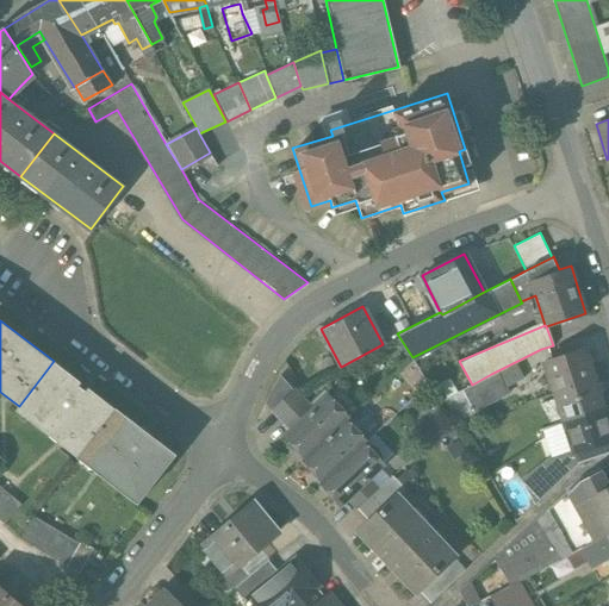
[(544,362),(554,392),(595,379),(584,348),(544,362)]
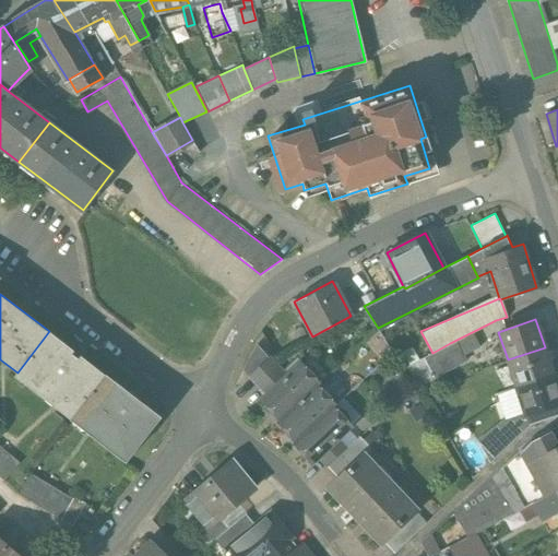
[(14,376),(70,418),(104,374),(49,331),(18,373),(14,376)]
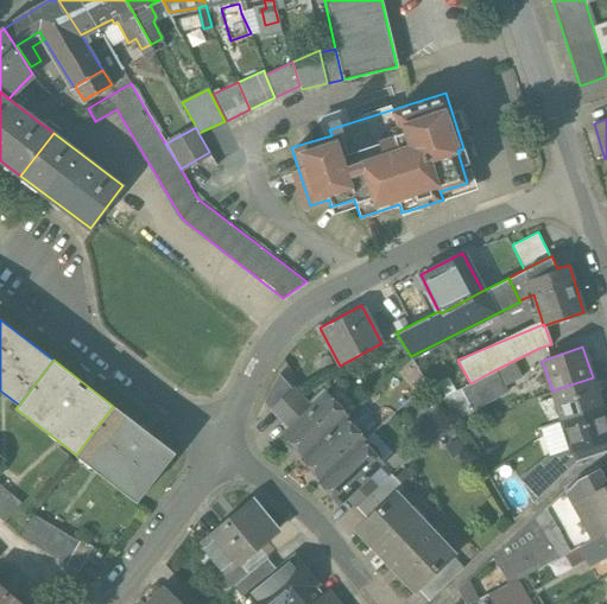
[(513,361),(489,373),(498,388),(520,375),(513,361)]
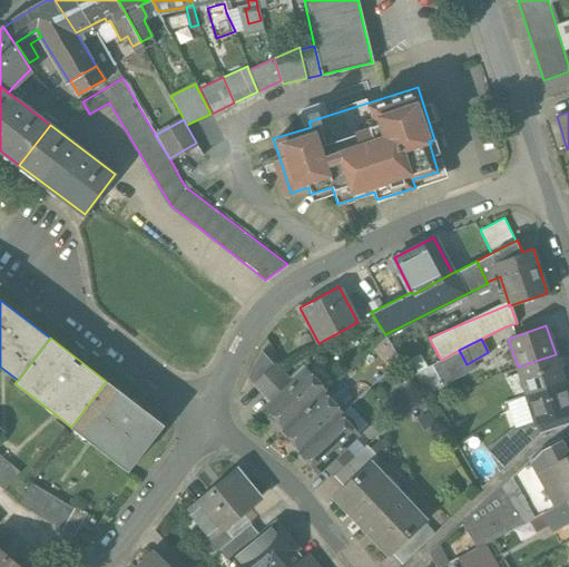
[(266,406),(285,426),(322,392),(325,389),(306,369),(293,382),(262,349),(248,374),(273,400),(266,406)]
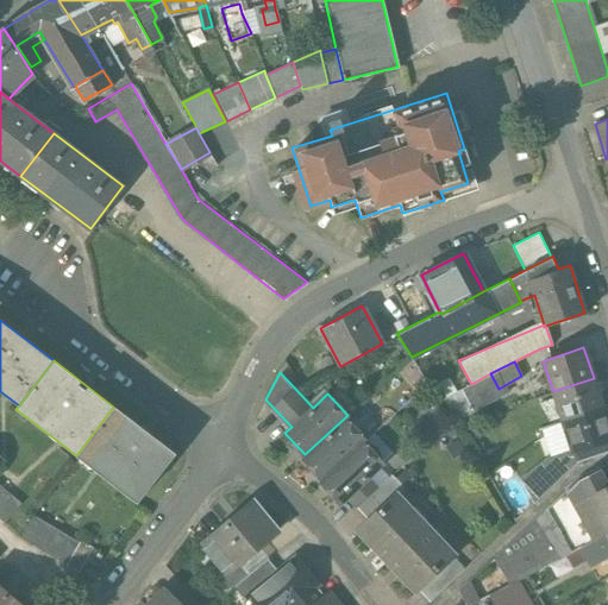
[(553,391),(563,420),(603,407),(594,378),(553,391)]
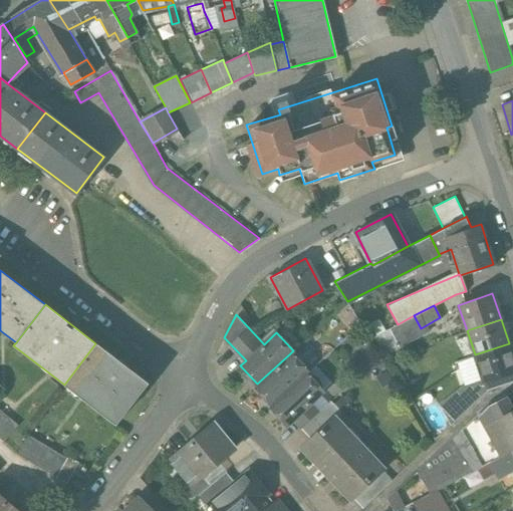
[(147,382),(95,343),(64,385),(115,424),(147,382)]
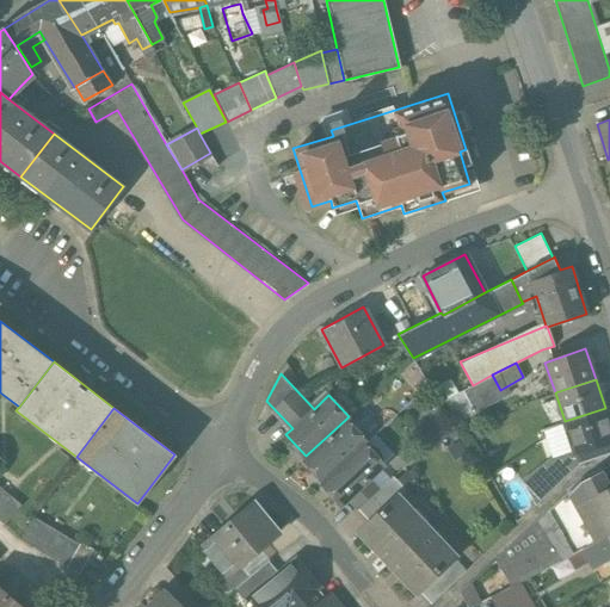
[(609,438),(609,422),(605,408),(565,421),(574,450),(574,451),(609,438)]
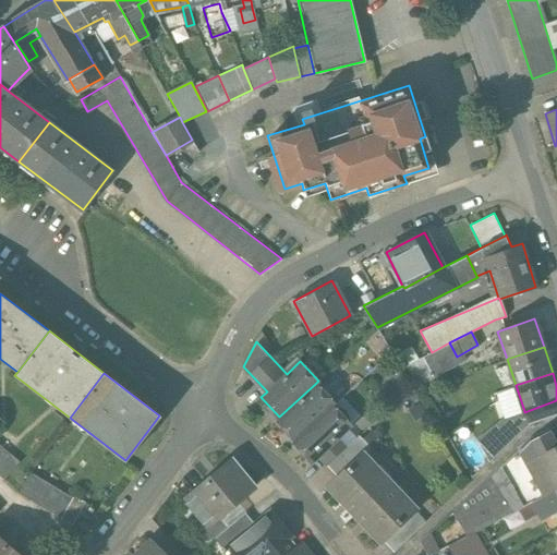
[(277,419),(295,438),(331,405),(334,402),(315,384),(279,417),(277,419)]
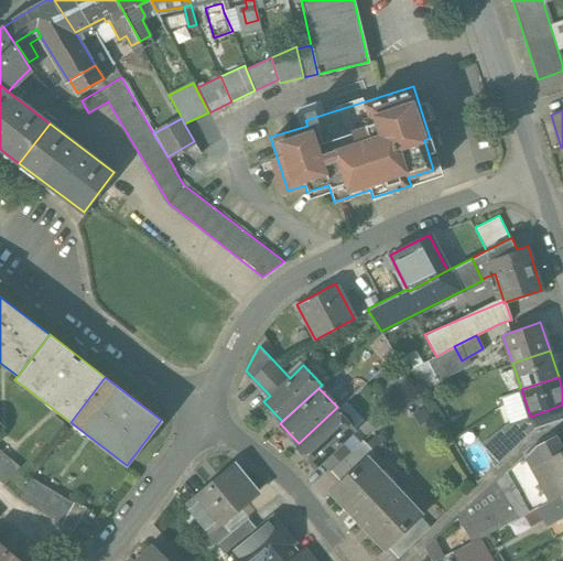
[(354,429),(335,409),(299,443),(296,445),(314,465),(322,459),(340,441),(354,429)]
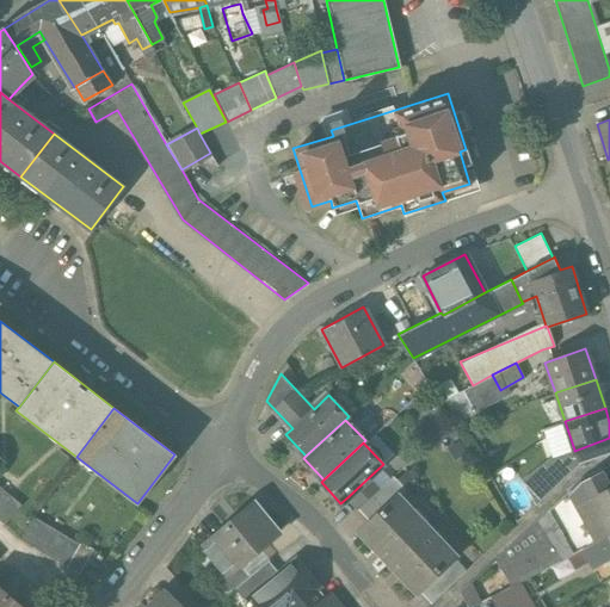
[(578,464),(574,451),(574,450),(547,459),(559,483),(578,464)]
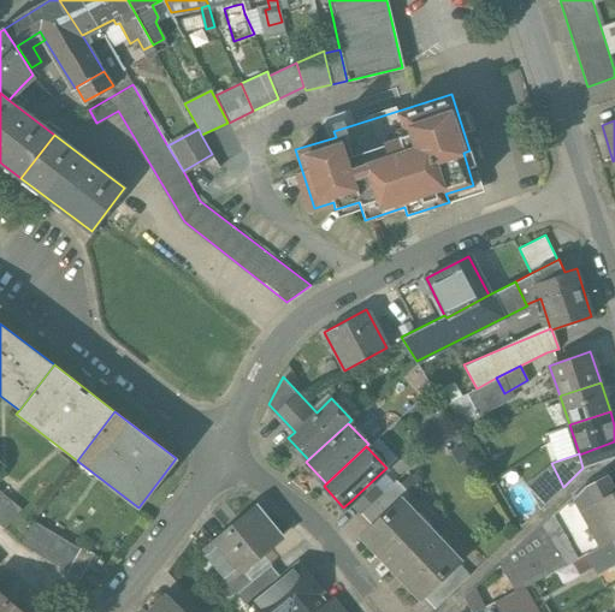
[(540,507),(563,487),(551,463),(525,483),(540,507)]
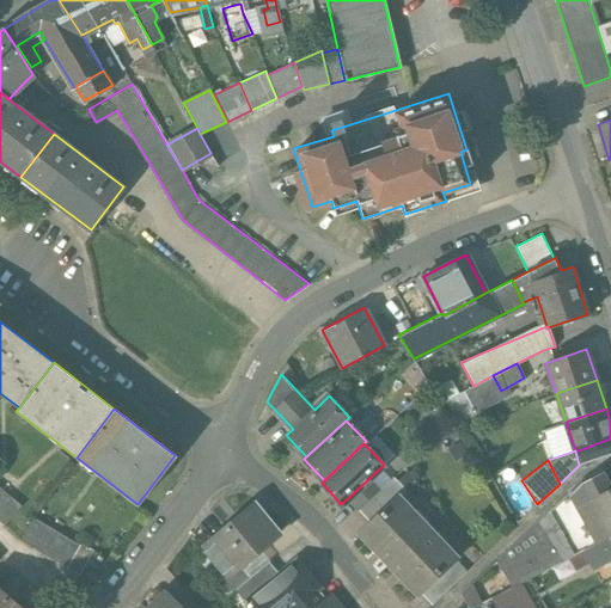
[(584,478),(570,490),(578,504),(610,487),(600,470),(584,478)]
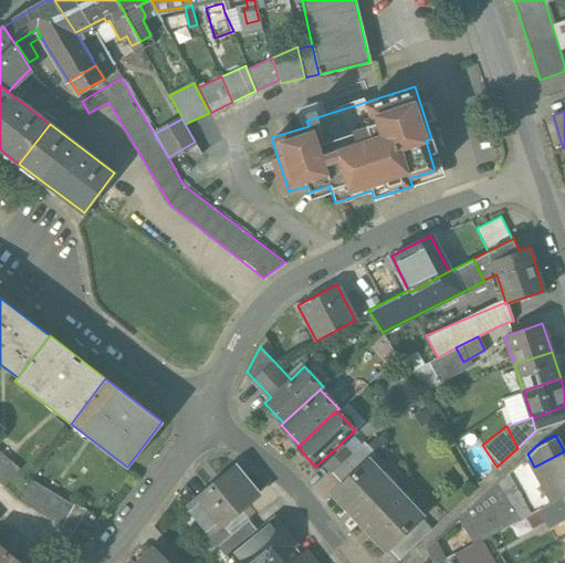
[(332,470),(343,481),(368,457),(369,459),(376,452),(365,439),(351,452),(332,470)]
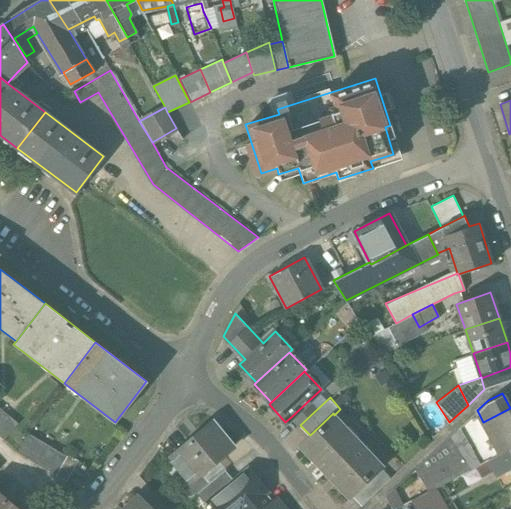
[(309,400),(292,416),(300,425),(317,409),(309,400)]
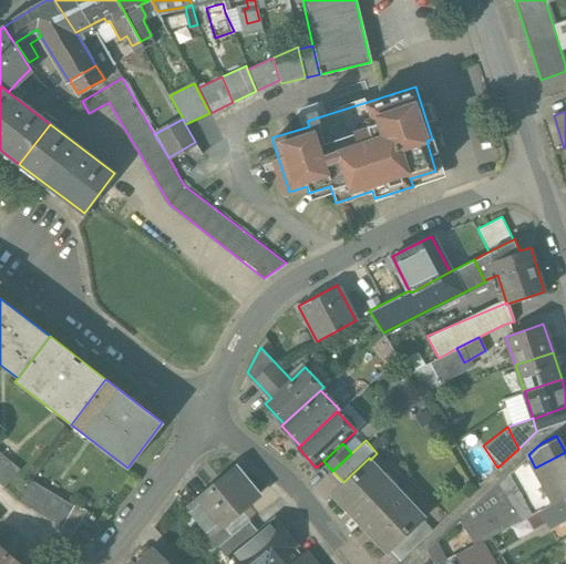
[(0,483),(3,485),(19,468),(0,450),(0,483)]
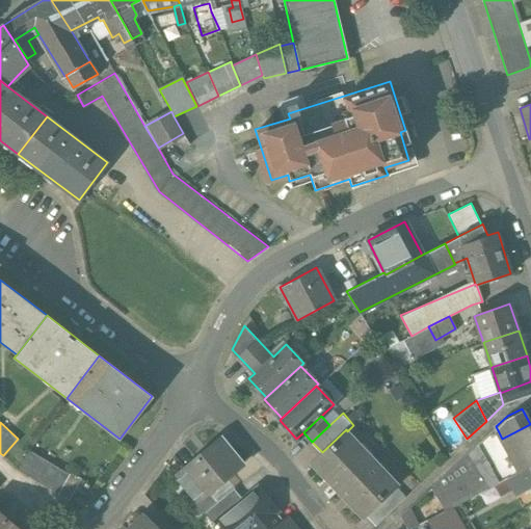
[(452,506),(505,477),(530,464),(530,423),(530,424),(502,439),(496,426),(462,456),(430,487),(444,509),(452,506)]
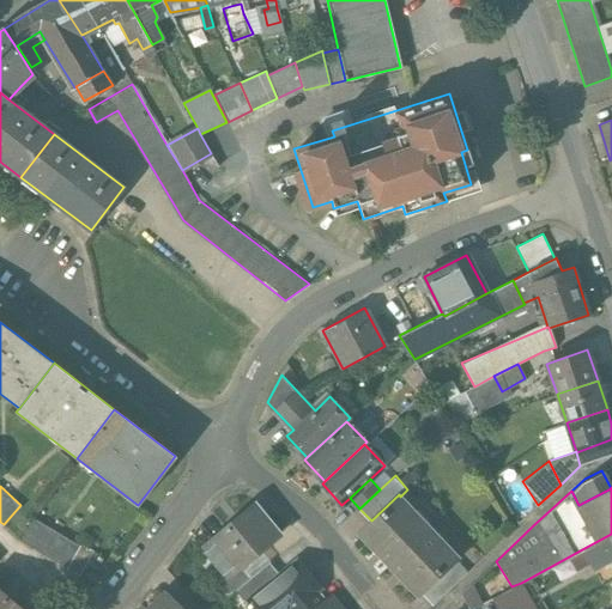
[(361,530),(391,561),(429,525),(400,497),(399,494),(371,521),(361,530)]
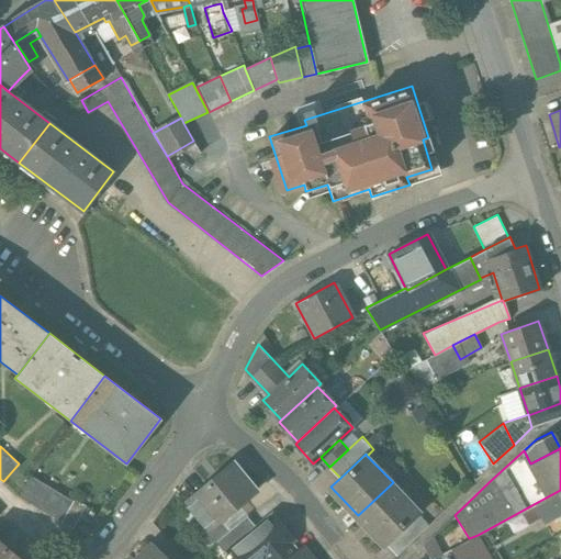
[(228,467),(184,502),(206,528),(208,529),(220,520),(250,494),(239,481),(242,478),(243,471),(240,468),(237,465),(232,465),(228,467)]
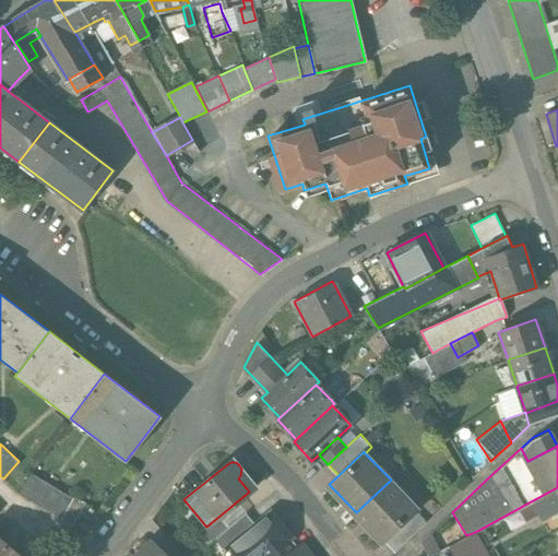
[(72,497),(30,472),(18,493),(71,524),(84,503),(73,496),(72,497)]
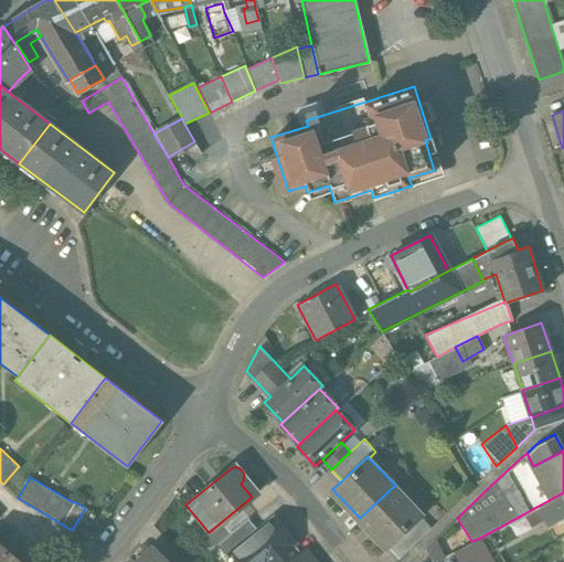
[(422,515),(395,485),(360,518),(387,547),(389,545),(421,516),(422,515)]
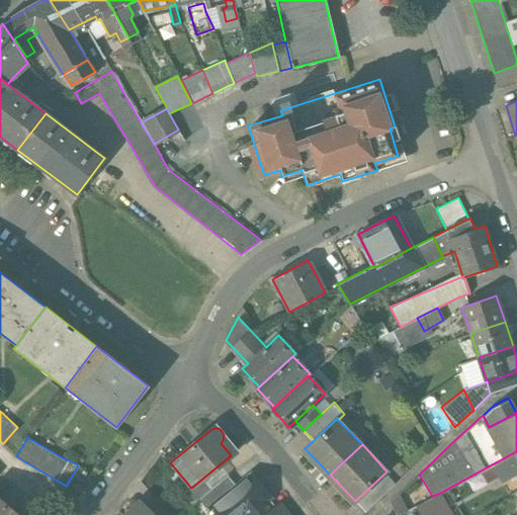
[(516,451),(492,464),(498,475),(516,464),(516,451)]
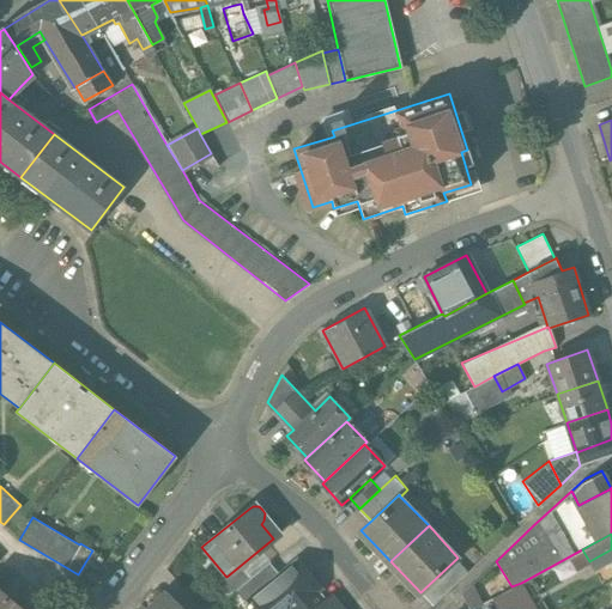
[(468,571),(456,559),(422,591),(434,604),(468,571)]
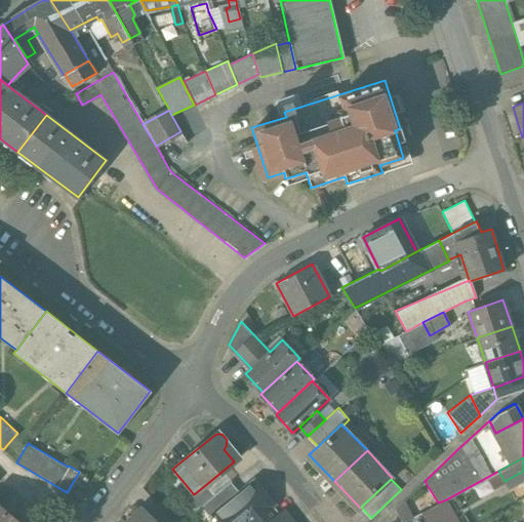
[(240,492),(213,514),(215,516),(214,521),(249,521),(270,506),(274,503),(254,480),(240,492)]
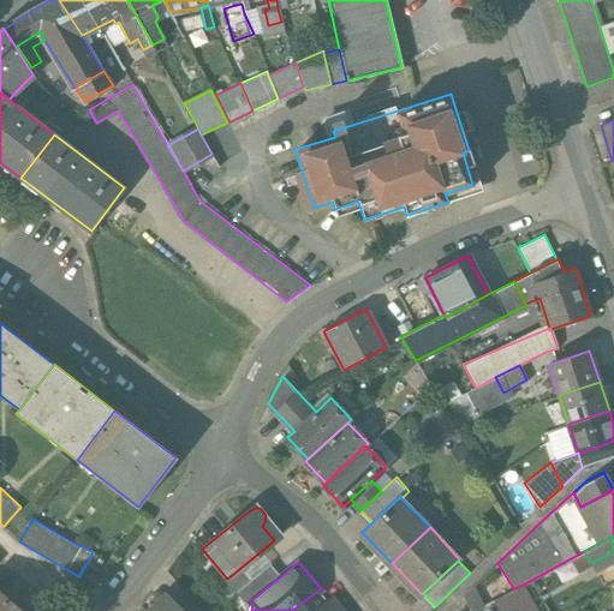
[(250,601),(281,576),(269,563),(250,579),(236,591),(246,605),(250,601)]
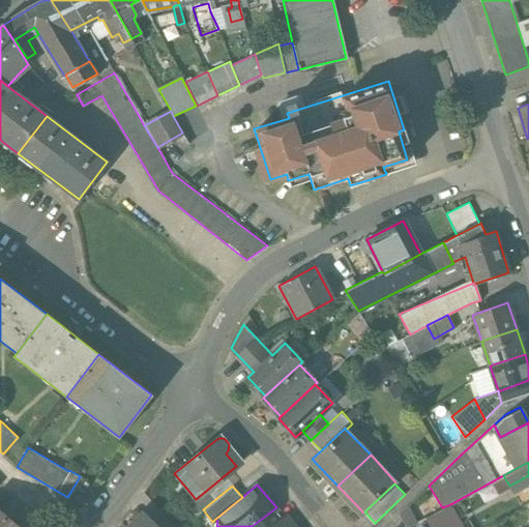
[(215,499),(207,490),(196,499),(195,498),(186,504),(196,516),(203,509),(215,499)]
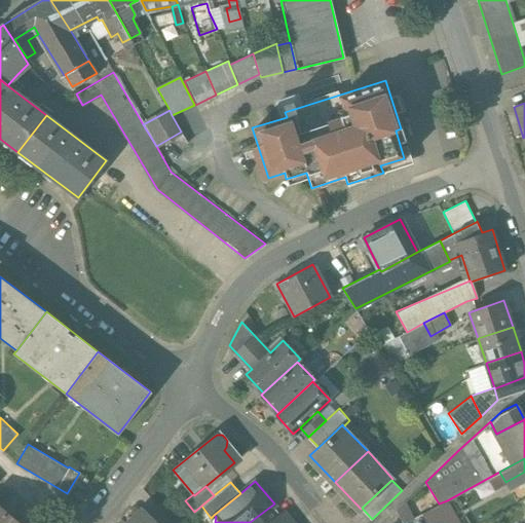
[(404,500),(395,510),(402,522),(404,522),(413,518),(404,500)]
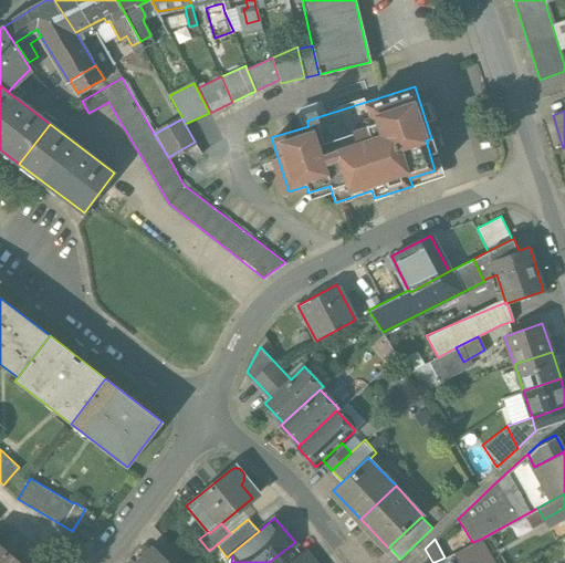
[(494,562),(481,539),(472,542),(453,553),(459,562),(494,562)]
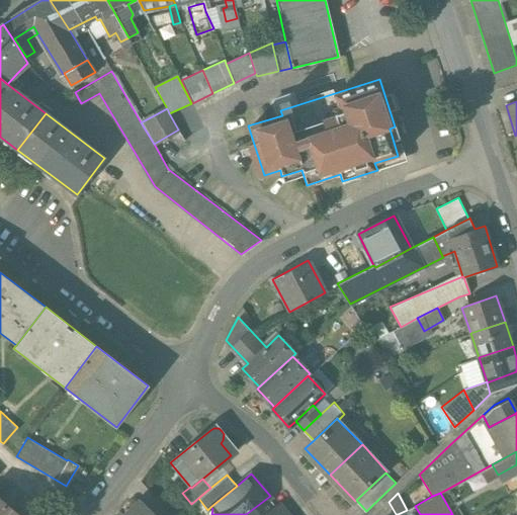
[(265,514),(274,508),(266,499),(246,514),(265,514)]
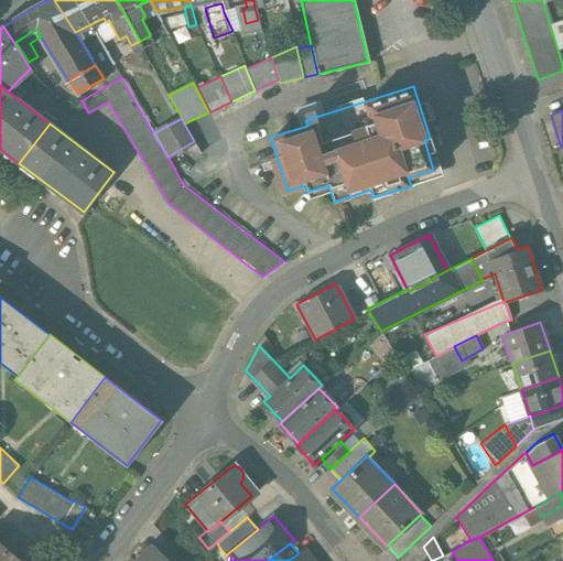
[(0,560),(19,560),(0,545),(0,560)]
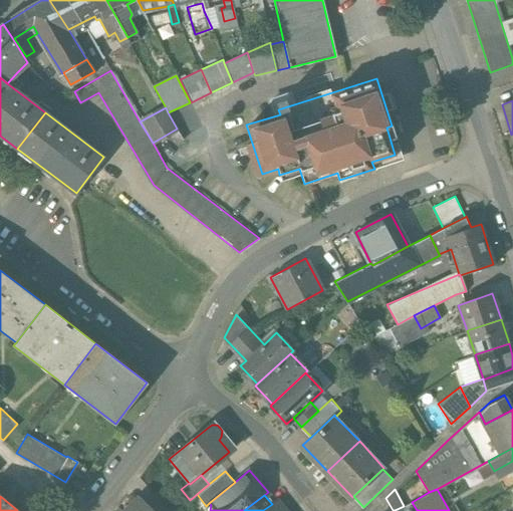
[(123,510),(154,510),(140,496),(123,510)]
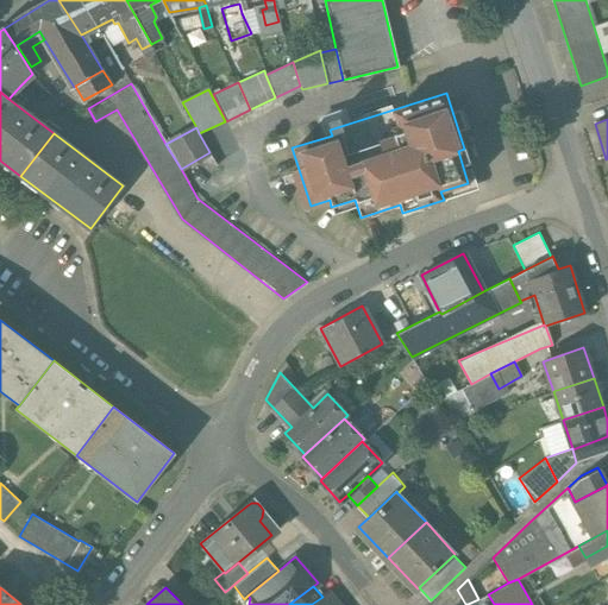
[(338,604),(328,592),(323,597),(312,604),(338,604)]
